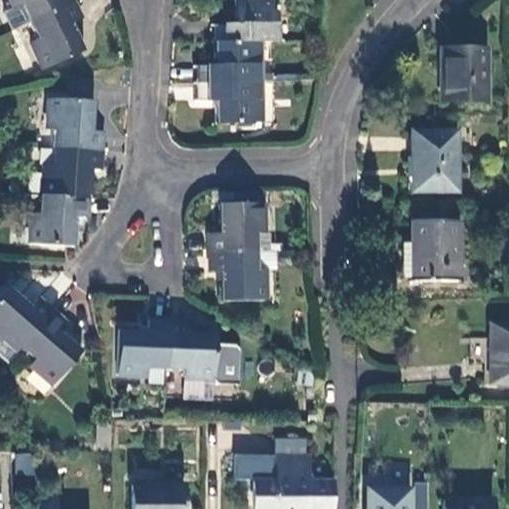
[(32,21),(75,1),(75,0),(14,0),(17,6),(24,4),(32,21)]
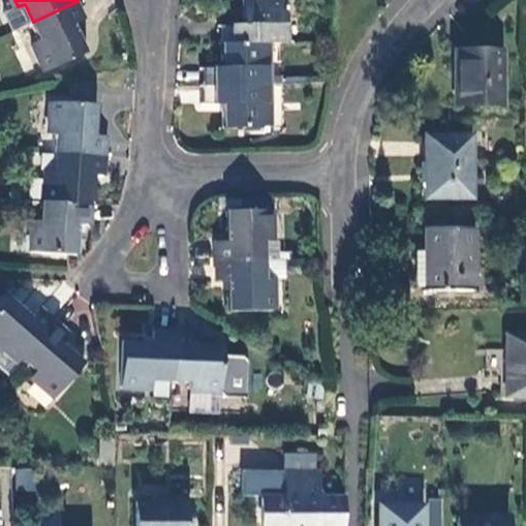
[(225,24),(225,42),(271,41),(289,40),(287,0),(246,0),(247,24),(225,24)]
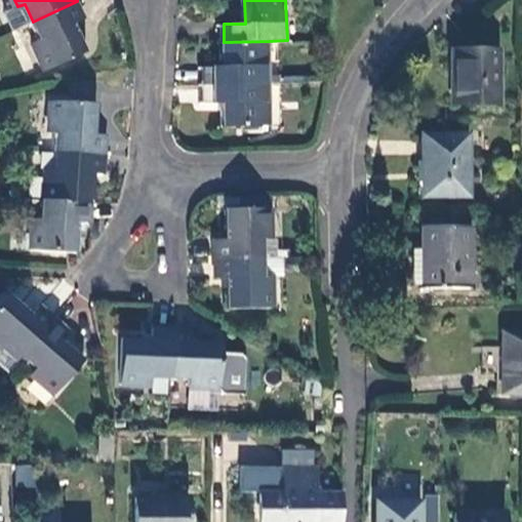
[(86,19),(77,1),(33,22),(41,40),(34,43),(47,71),(89,51),(77,24),(86,19)]
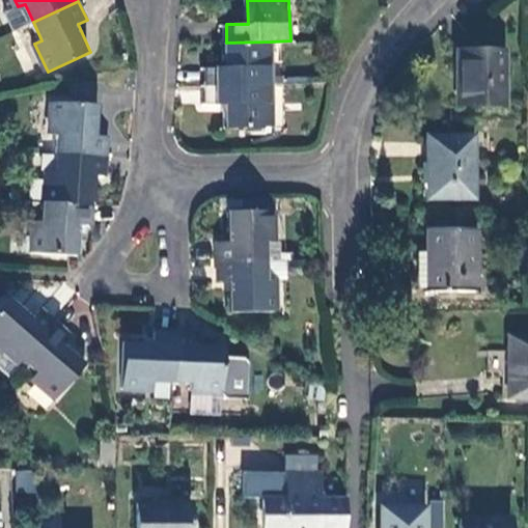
[(209,66),(209,84),(272,83),(272,42),(226,43),(226,66),(209,66)]
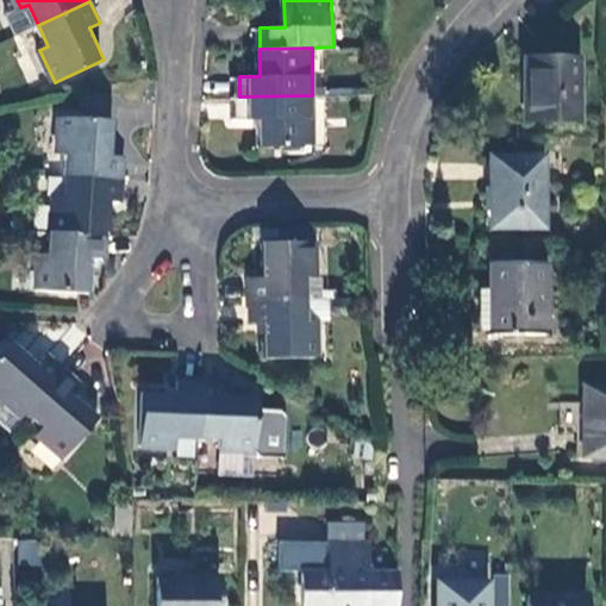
[(532,82),(532,122),(581,122),(582,61),(526,61),(526,82),(532,82)]
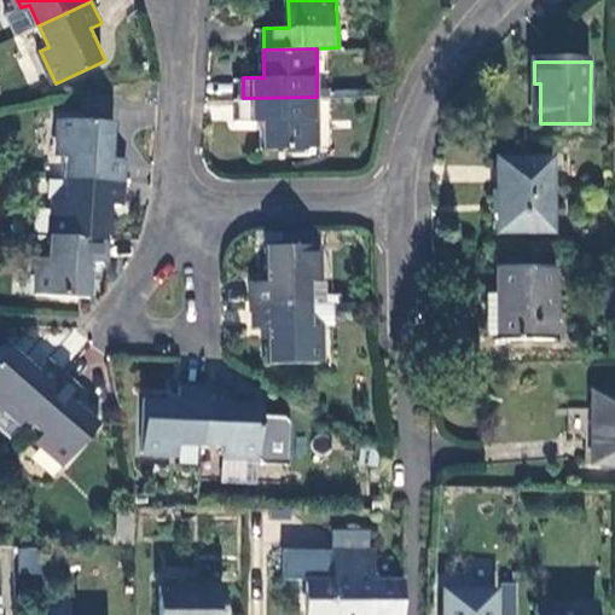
[(317,97),(243,98),(243,120),(266,120),(266,148),(318,146),(317,97)]
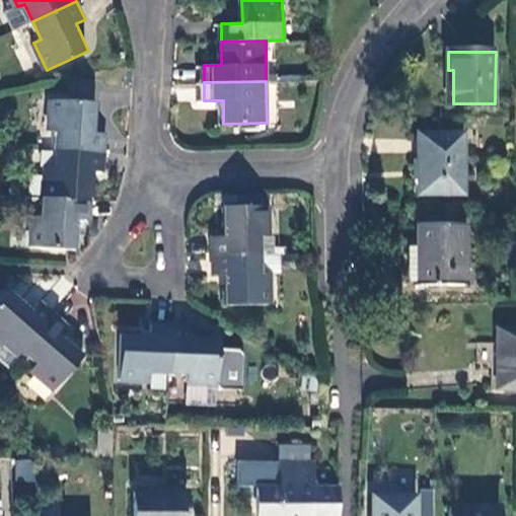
[(56,148),(105,151),(106,131),(95,131),(99,88),(71,86),(70,100),(52,100),(51,129),(57,130),(56,148)]
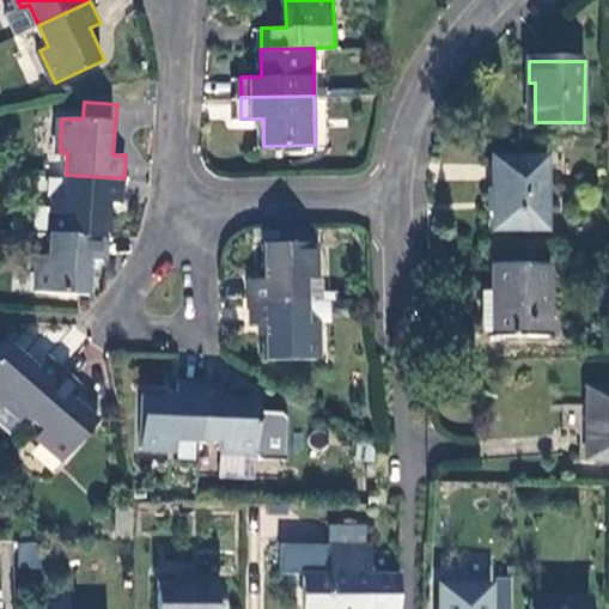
[(550,229),(550,157),(495,159),(495,230),(550,229)]
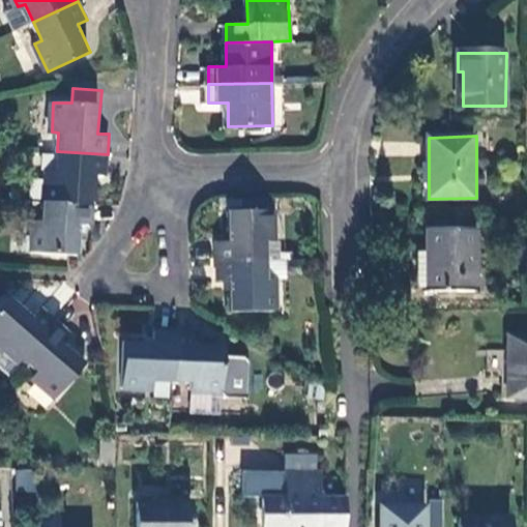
[(48,201),(94,204),(95,174),(107,174),(108,154),(57,151),(56,171),(49,171),(48,201)]
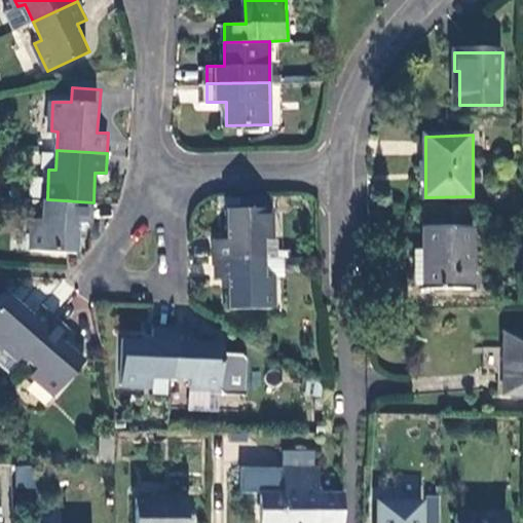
[(92,222),(94,202),(47,199),(44,199),(43,219),(37,219),(35,249),(81,253),(82,221),(92,222)]
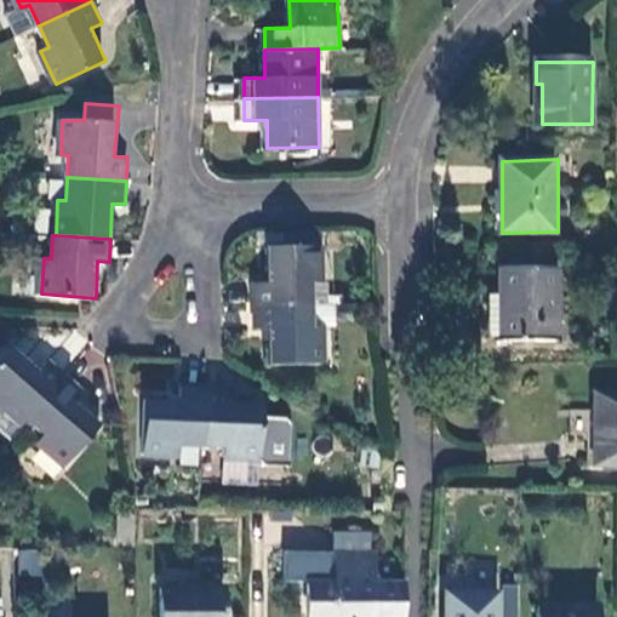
[(256,281),(257,303),(313,303),(313,279),(323,279),(321,244),(268,245),(268,280),(256,281)]
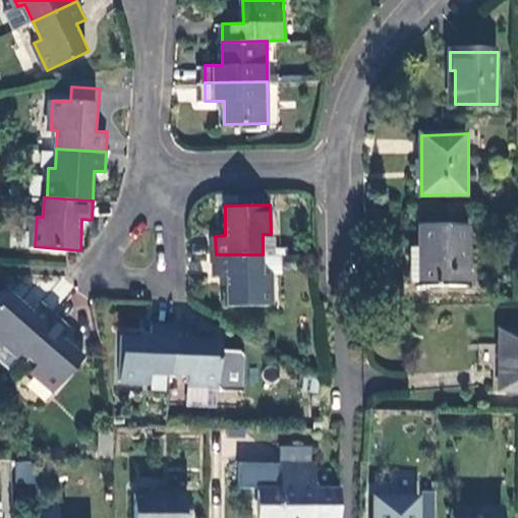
[(422,249),(422,284),(422,287),(472,287),(471,225),(421,226),(422,249)]
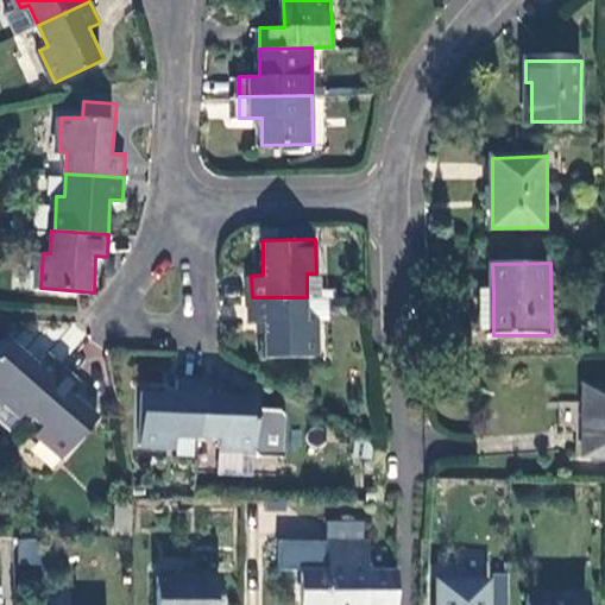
[(483,332),(493,332),(493,291),(481,291),(483,332)]
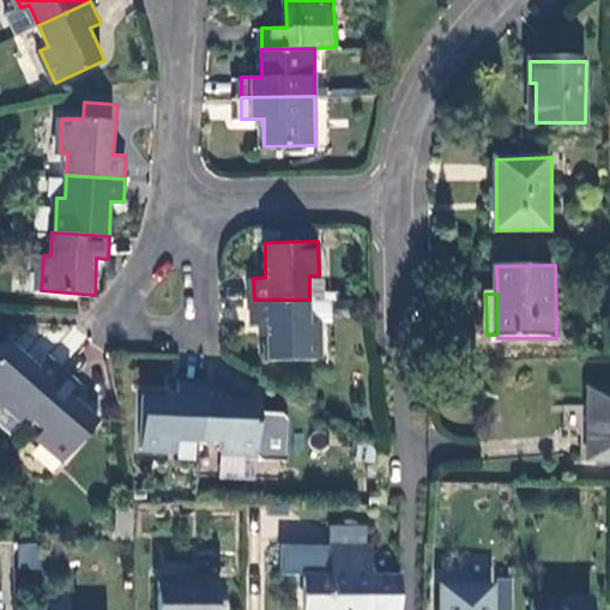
[(310,322),(320,322),(333,322),(333,299),(309,300),(310,322)]
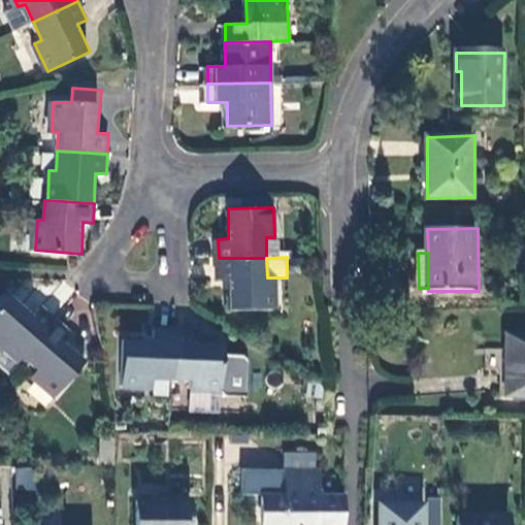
[(266,258),(219,258),(219,280),(229,280),(229,308),(276,308),(275,277),(267,277),(266,258)]
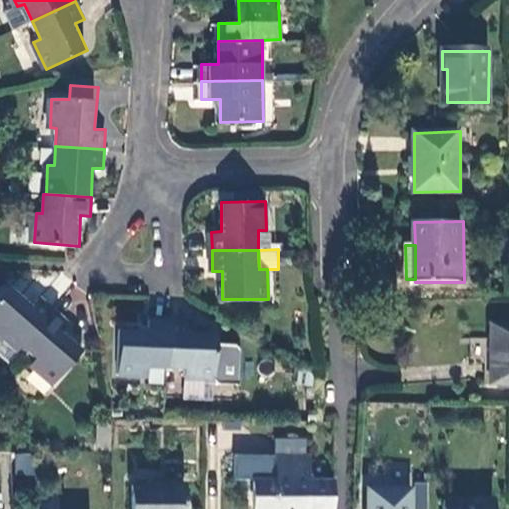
[(24,344),(55,309),(40,296),(33,304),(13,285),(0,298),(0,331),(5,337),(10,331),(24,344)]
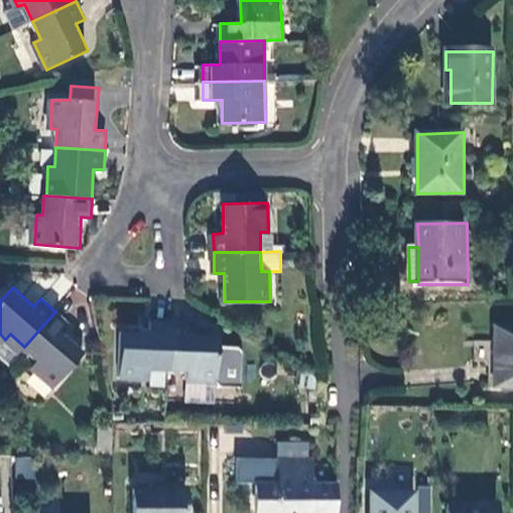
[(70,324),(55,311),(24,347),(38,359),(33,365),(55,385),(86,352),(62,331),(70,324)]
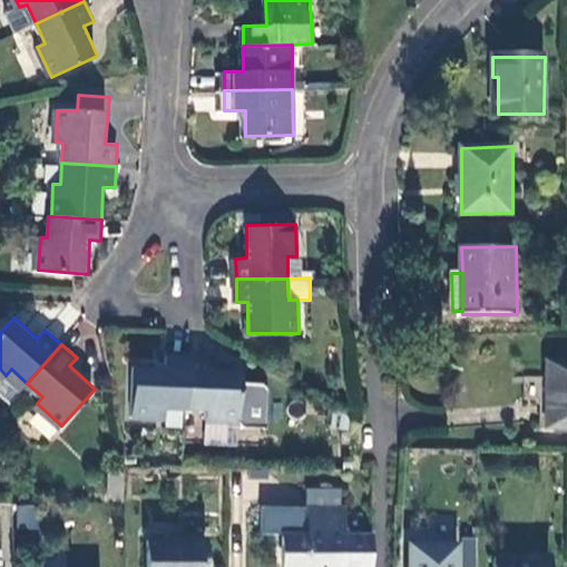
[(188,410),(191,357),(169,357),(168,367),(135,365),(133,416),(166,418),(167,409),(188,410)]
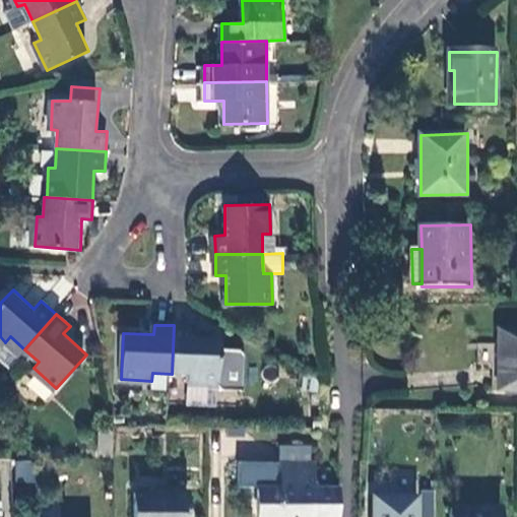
[(193,326),(174,325),(172,374),(191,375),(191,382),(220,383),(222,336),(193,335),(193,326)]
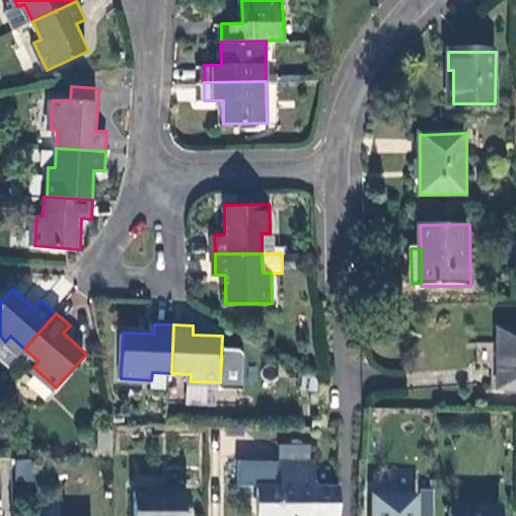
[(515,328),(499,328),(499,388),(515,388),(515,328)]
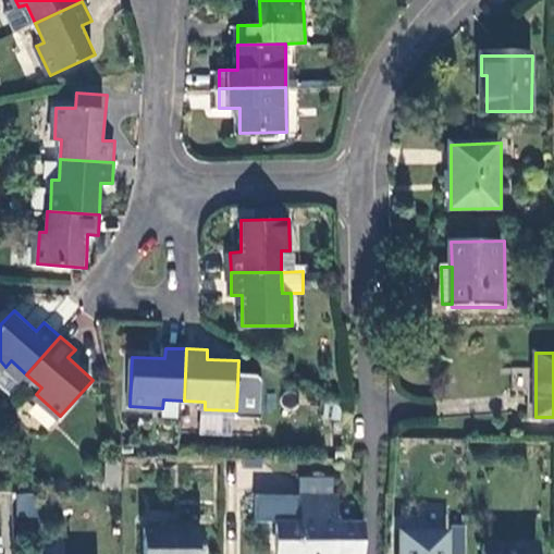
[(0,381),(11,391),(26,374),(11,360),(5,367),(0,360),(0,381)]
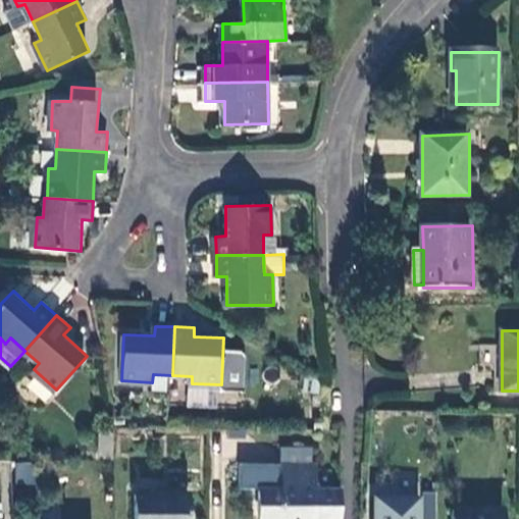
[(18,460),(18,480),(35,480),(34,459),(18,460)]
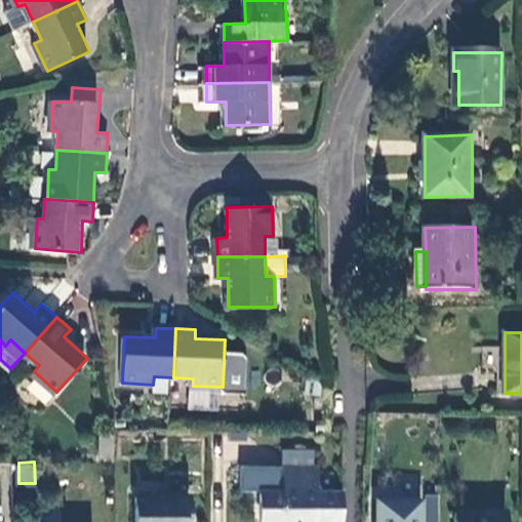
[(266,521),(345,521),(346,490),(322,490),(322,466),(286,466),(286,491),(266,491),(266,521)]
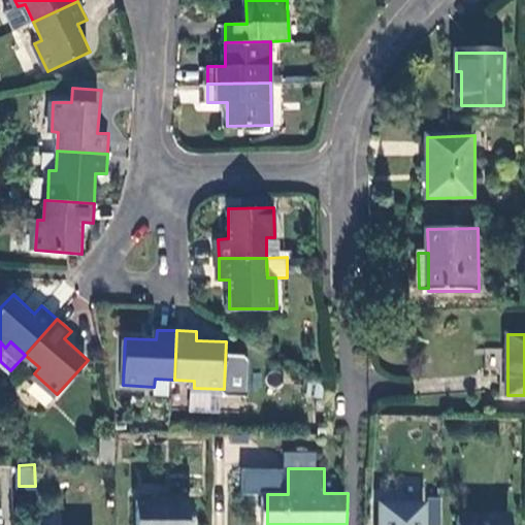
[(194,524),(195,500),(142,499),(141,524),(194,524)]
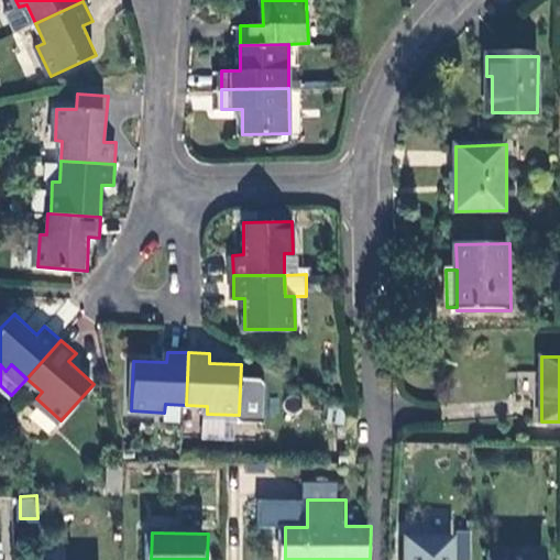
[(453,559),(454,541),(412,540),(410,559),(453,559)]
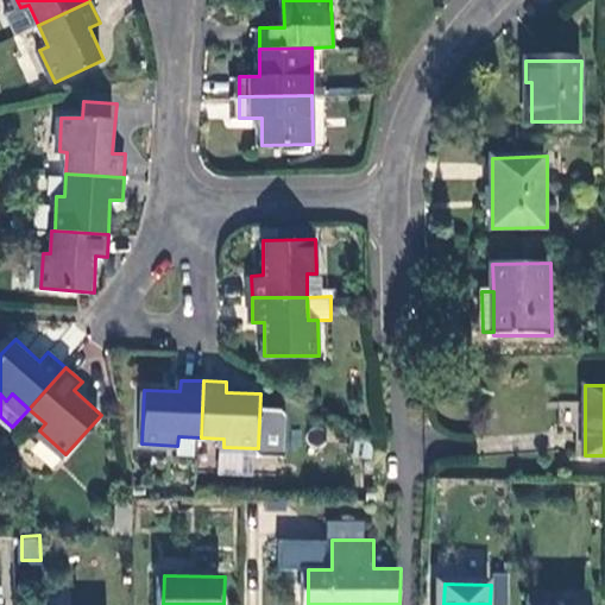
[(593,604),(593,592),(535,594),(535,604),(593,604)]
